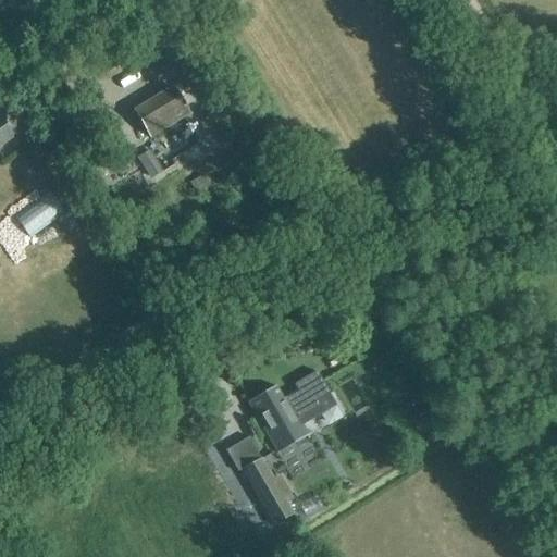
[(148,135),(188,110),(171,83),(132,107),(148,135)]
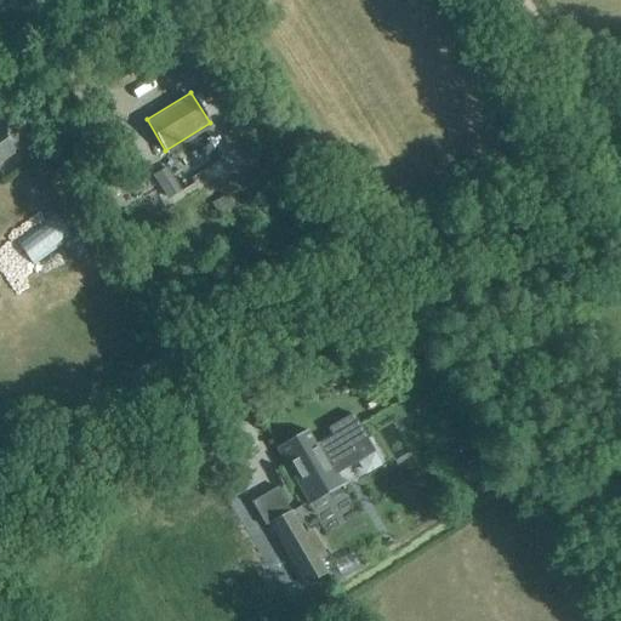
[(18,113),(0,125),(0,164),(36,138),(18,113)]
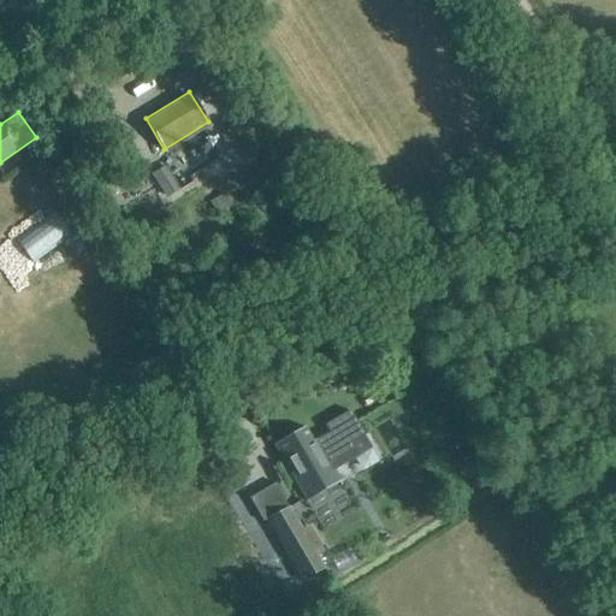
[(223,194),(208,202),(221,225),(236,215),(223,194)]
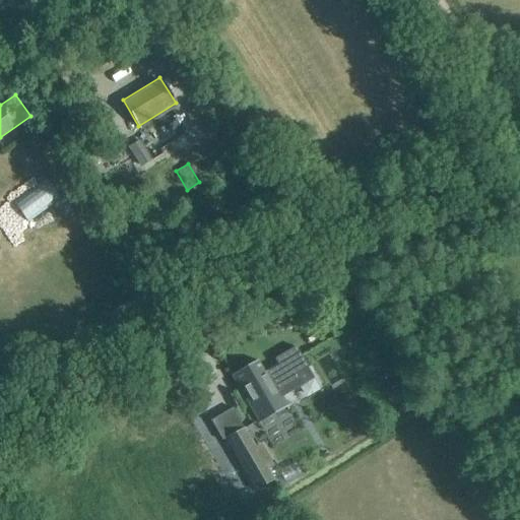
[(258,424),(287,407),(279,394),(296,385),(298,388),(314,378),(299,352),(277,365),(281,371),(266,379),(256,362),(231,377),(258,424)]
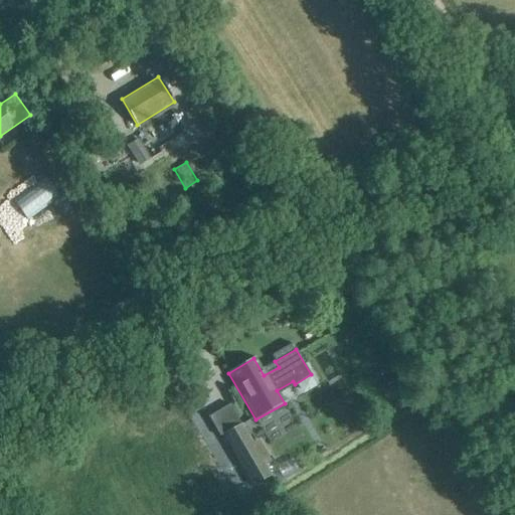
[(225,434),(222,436),(244,472),(252,486),(263,481),(272,475),(263,461),(270,457),(259,439),(252,443),(241,424),(225,434)]
